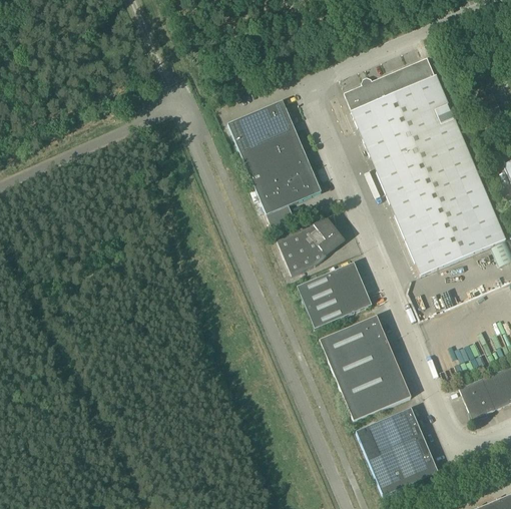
[(436,75),(428,56),(370,80),(368,79),(366,80),(365,82),(365,83),(345,91),(352,110),(421,275),(506,238),(437,74),(436,75)]
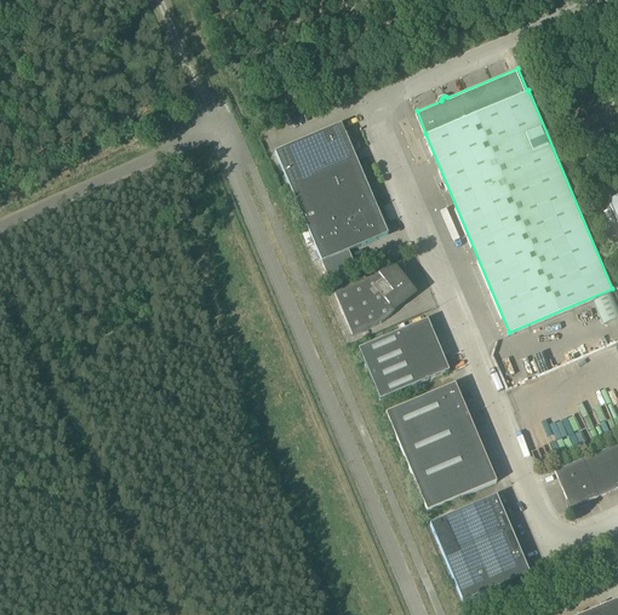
[(587,128),(602,121),(596,110),(582,116),(587,128)]
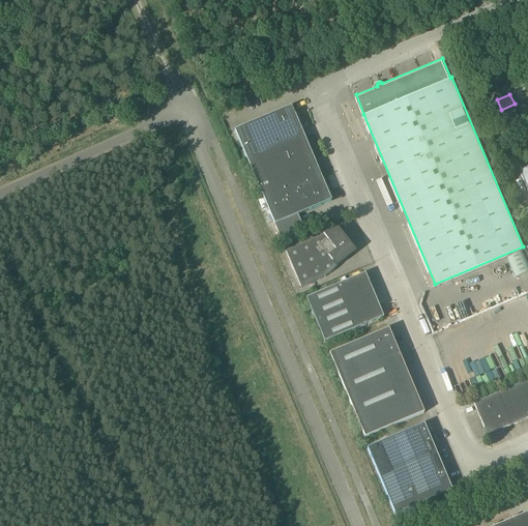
[(285,106),(236,126),(248,158),(305,135),(302,126),(305,125),(298,110),(296,111),(293,103),(285,106)]
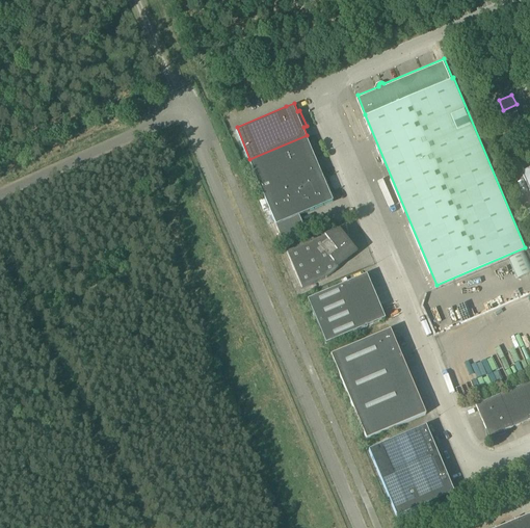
[(525,123),(521,115),(508,121),(511,129),(525,123)]
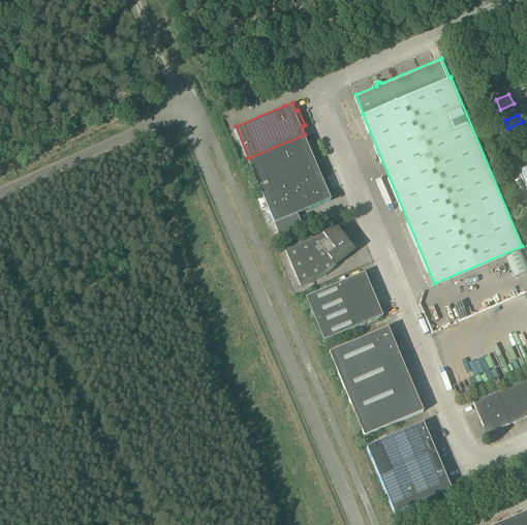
[(305,134),(248,158),(261,189),(318,165),(315,158),(317,156),(311,141),(308,142),(305,134)]
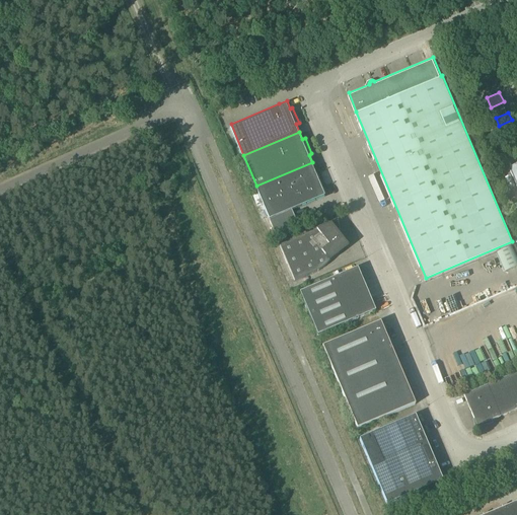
[(508,146),(516,141),(516,135),(505,140),(508,146)]
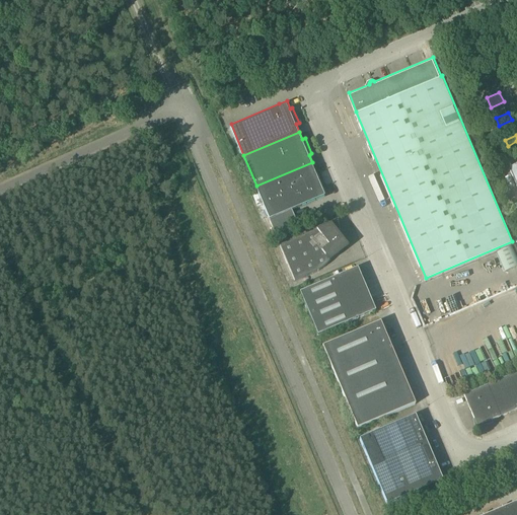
[(312,162),(256,186),(270,217),(276,231),(299,222),(293,207),(317,197),(325,193),(322,187),(322,186),(324,185),(318,169),(315,169),(312,162)]
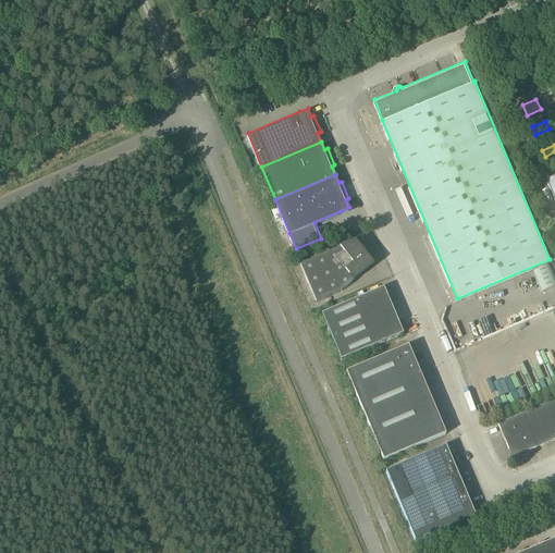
[(364,234),(301,260),(312,287),(318,298),(338,290),(342,287),(345,285),(348,283),(352,280),(355,277),(370,266),(375,261),(366,248),(366,246),(365,243),(365,240),(365,237),(364,234)]
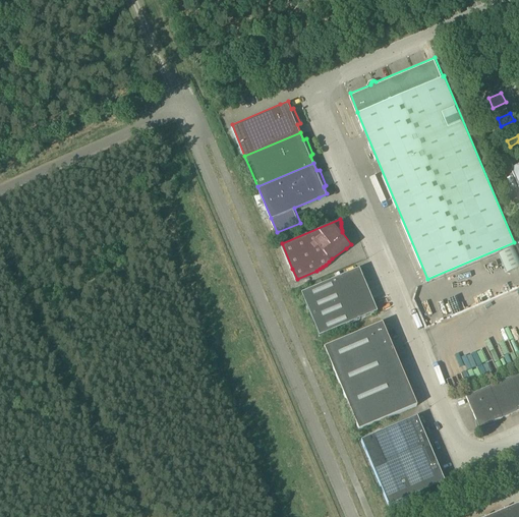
[(518,251),(515,244),(500,250),(508,270),(518,265),(518,251)]
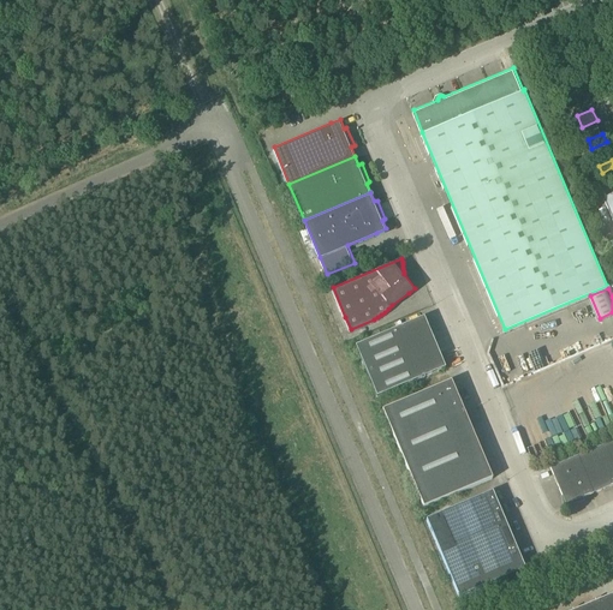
[(424,314),(356,342),(378,393),(446,364),(424,314)]
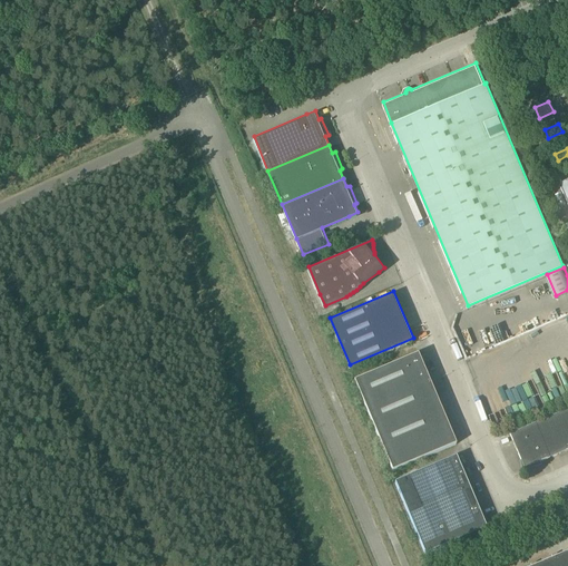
[(419,350),(355,377),(393,468),(457,441),(419,350)]
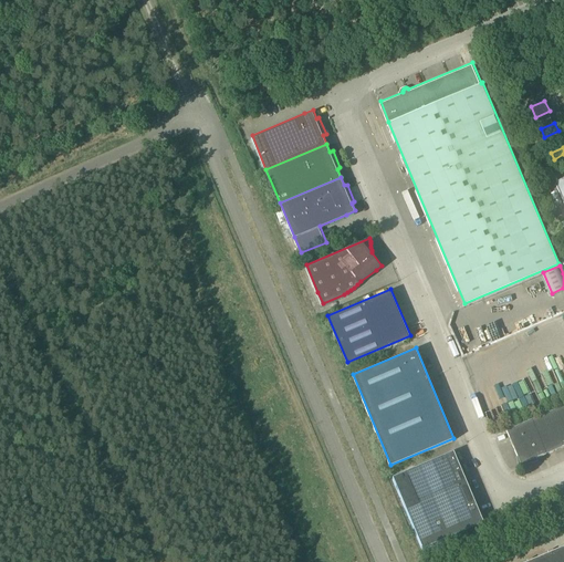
[(563,403),(532,417),(546,451),(563,444),(563,403)]
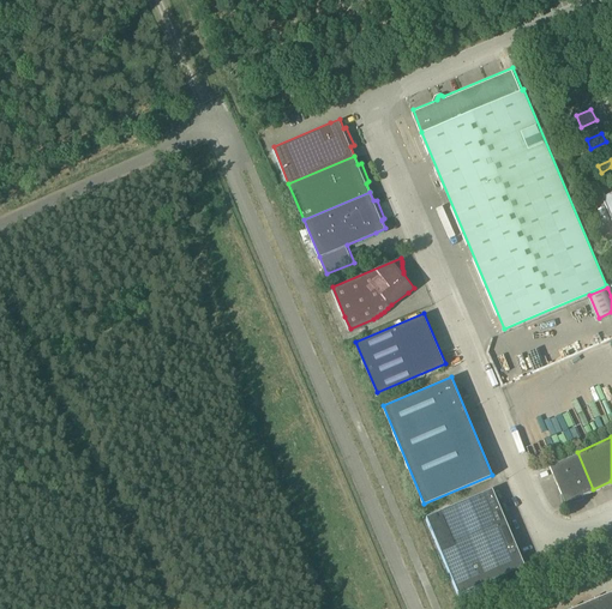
[(593,489),(577,452),(550,463),(567,501),(593,489)]
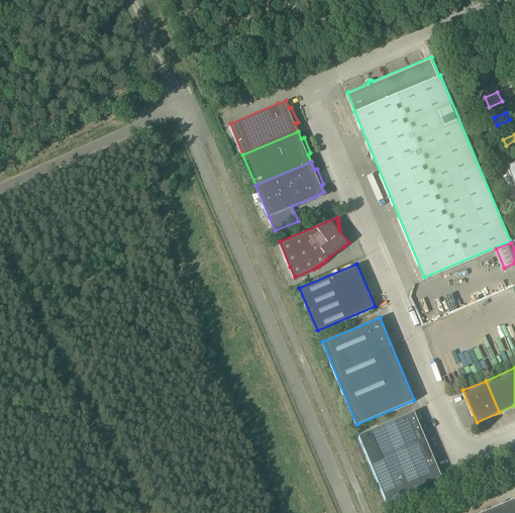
[(386,499),(442,476),(414,410),(358,434),(386,499)]
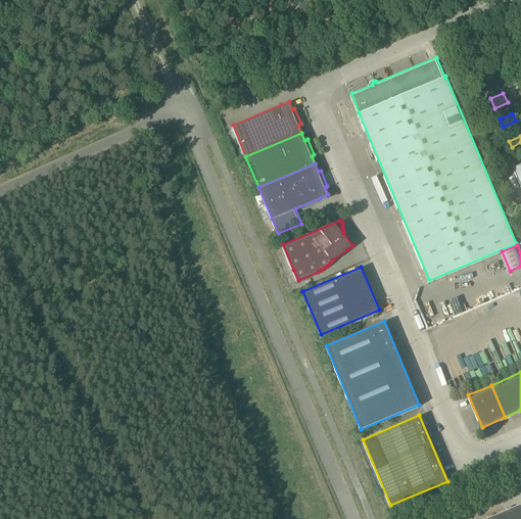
[(440,518),(520,518),(520,503),(482,518),(444,518),(440,518)]
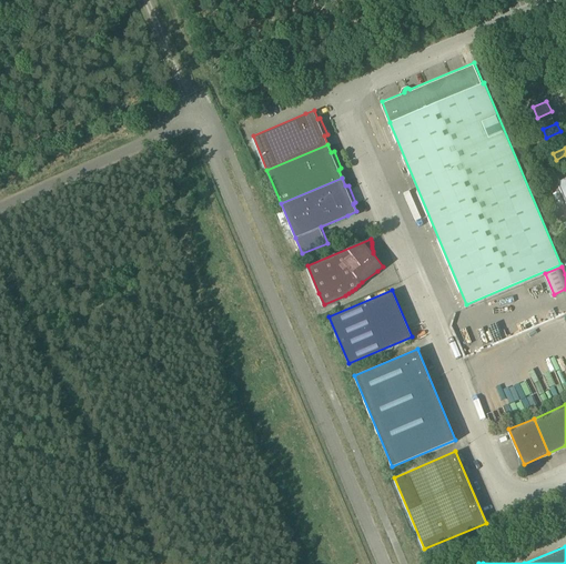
All buildings are outlined.
